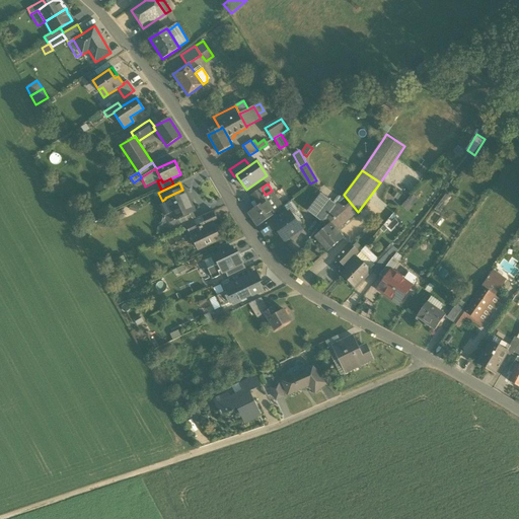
[(250,195),(254,201),(265,194),(262,188),(250,195)]
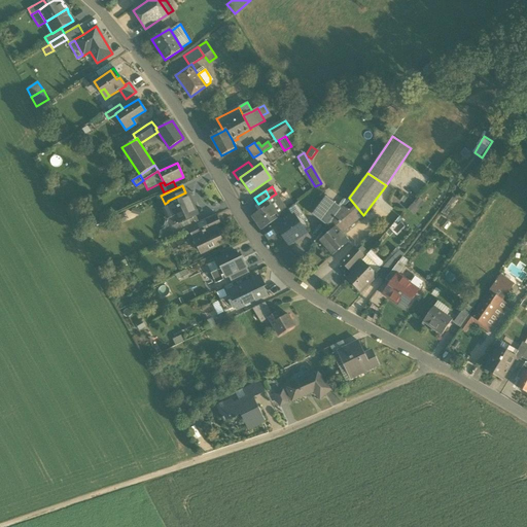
[(168,201),(168,202),(172,211),(171,212),(176,223),(176,224),(196,215),(197,214),(192,205),(190,205),(185,192),(168,201)]
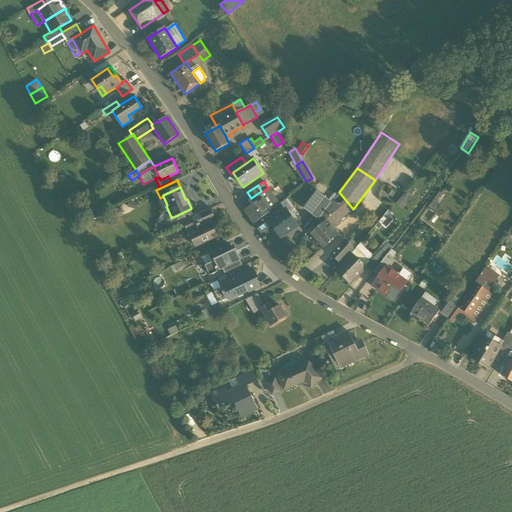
[(279,204),(268,188),(262,192),(261,191),(251,198),(255,204),(251,206),(245,210),(253,222),(264,214),(279,204)]
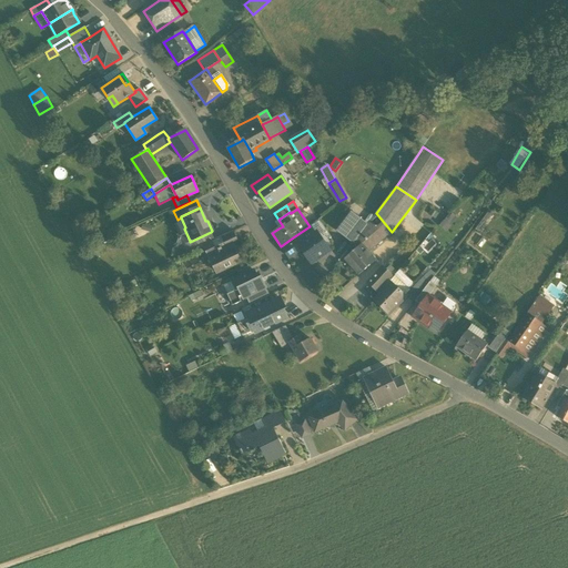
[(310,210),(304,213),(308,220),(314,216),(310,210)]
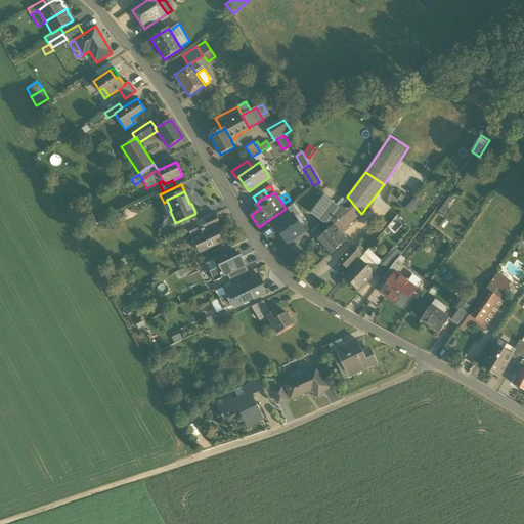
[(170,224),(175,222),(170,211),(171,210),(167,201),(164,203),(160,194),(157,195),(168,220),(170,224)]
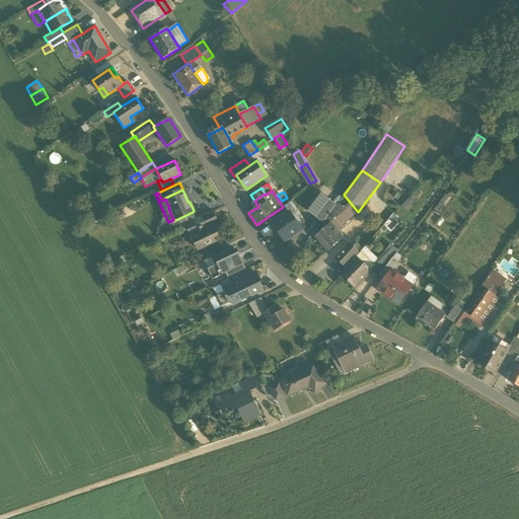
[(409,211),(419,199),(413,194),(402,206),(409,211)]
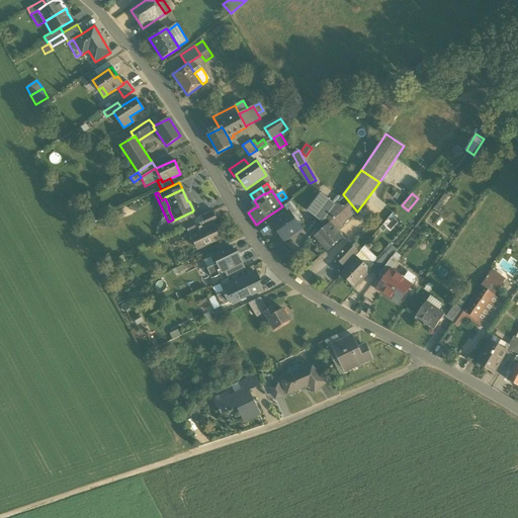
[(308,210),(322,222),(325,218),(335,205),(320,194),(308,210)]
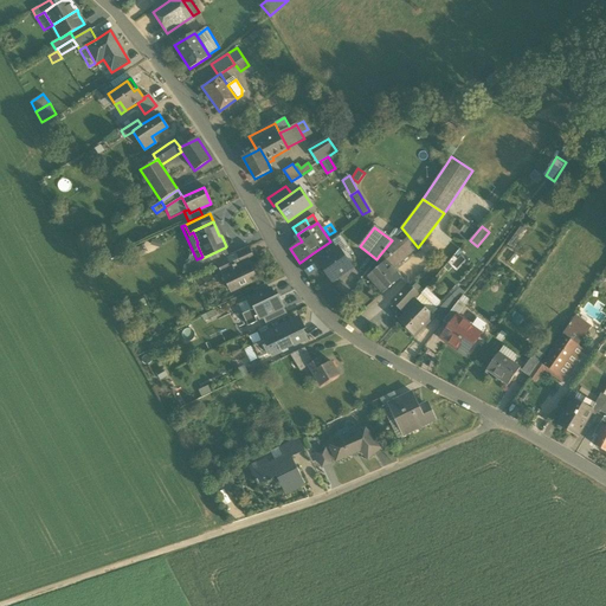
[(393,269),(418,247),(401,227),(392,240),(380,255),(386,260),(393,269)]
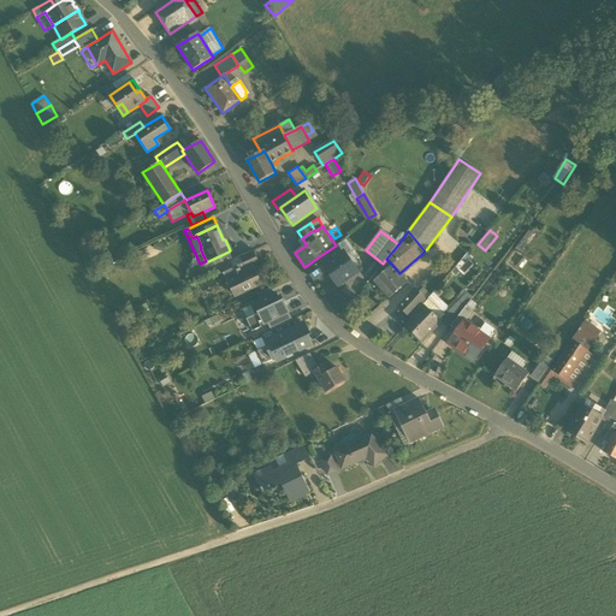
[(345,238),(336,246),(342,254),(344,253),(351,264),(360,258),(345,238)]
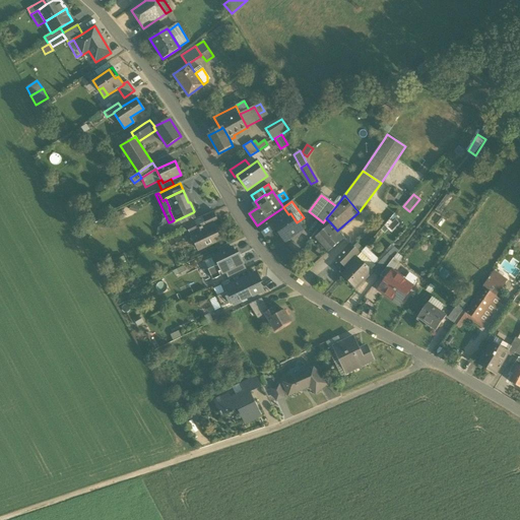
[(288,214),(283,207),(268,217),(276,229),(278,228),(280,231),(278,233),(285,242),(302,230),(297,222),(290,213),(288,214)]
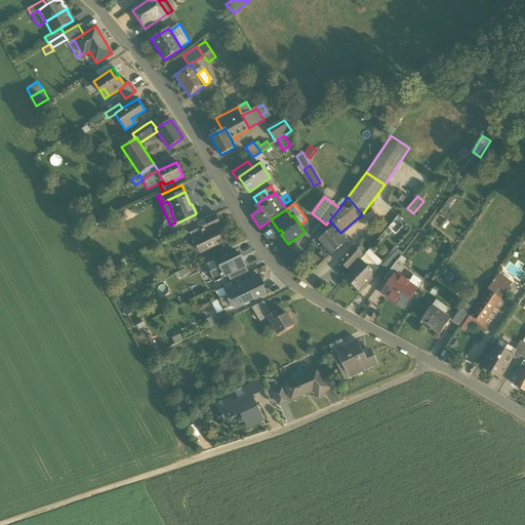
[(204,218),(207,225),(213,223),(218,219),(215,213),(204,218)]
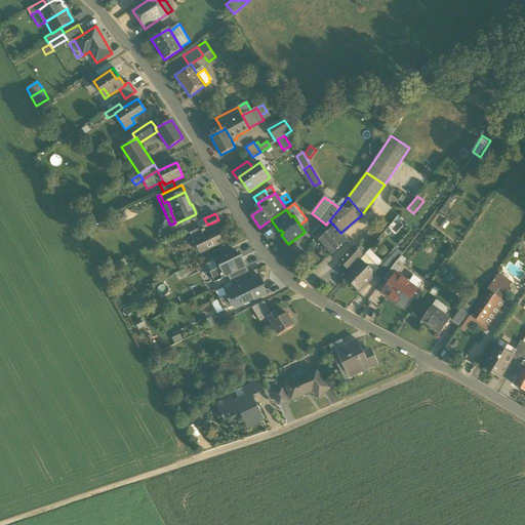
[(158,233),(161,239),(188,227),(198,221),(195,214),(175,224),(175,223),(170,225),(168,220),(165,221),(164,225),(165,227),(159,230),(158,233)]
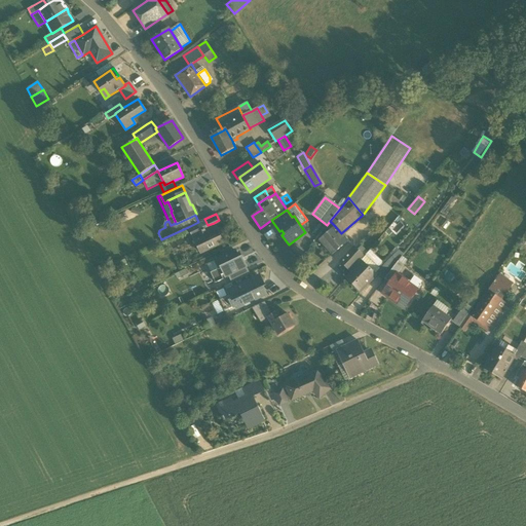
[(188,227),(192,236),(202,231),(204,230),(210,228),(208,225),(204,219),(198,222),(188,227)]
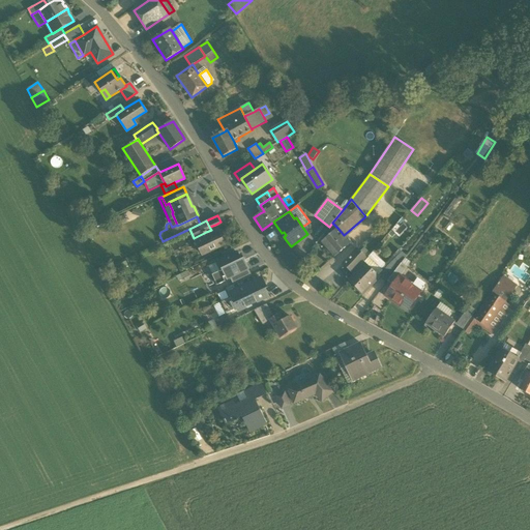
[(282,233),(273,222),(262,230),(270,241),(282,233)]
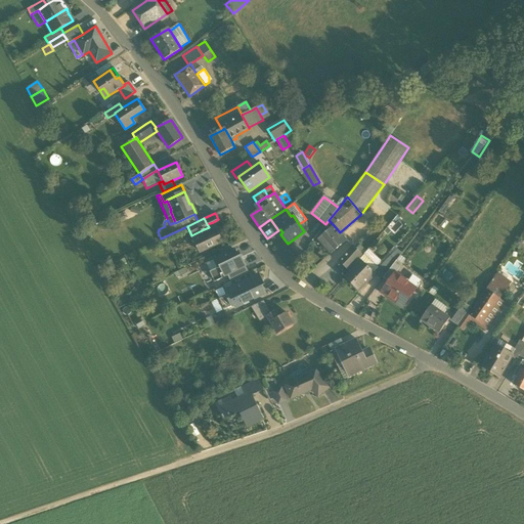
[(191,235),(200,253),(222,242),(219,235),(218,236),(216,232),(217,232),(213,222),(207,224),(209,227),(204,229),(202,230),(191,235)]
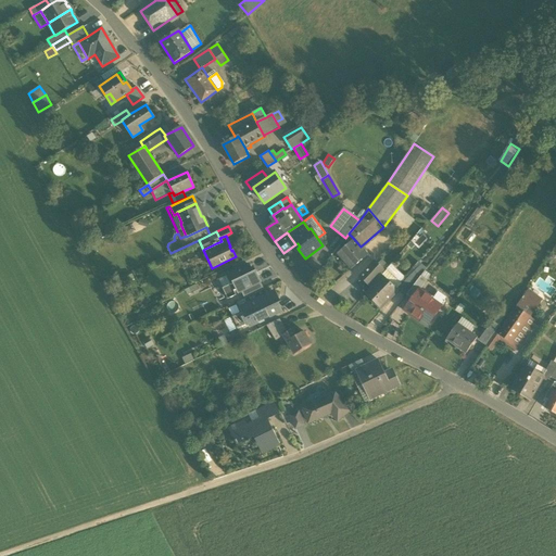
[(338,253),(351,269),(367,254),(361,247),(354,239),(350,242),(338,253)]
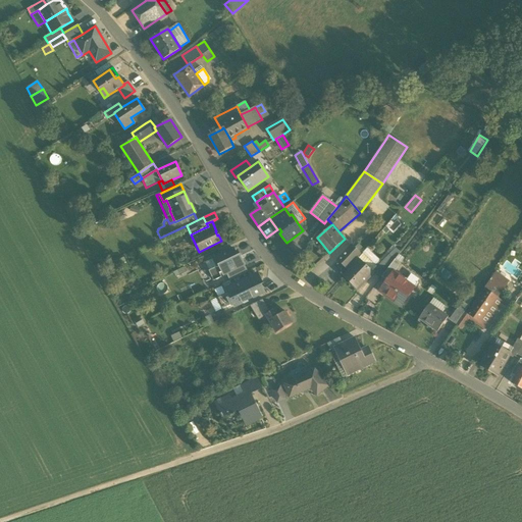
[(220,255),(231,250),(228,244),(217,250),(220,255)]
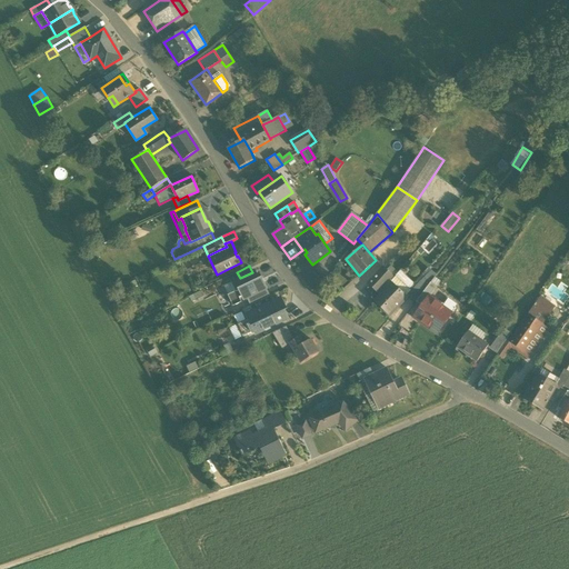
[(368,282),(378,292),(392,277),(382,267),(368,282)]
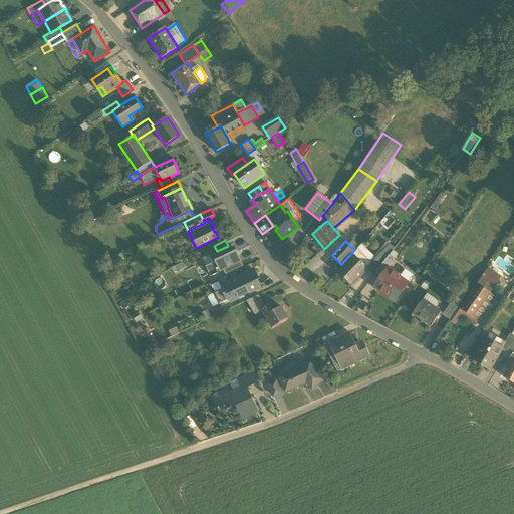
[(387,242),(377,253),(386,259),(389,256),(395,248),(387,242)]
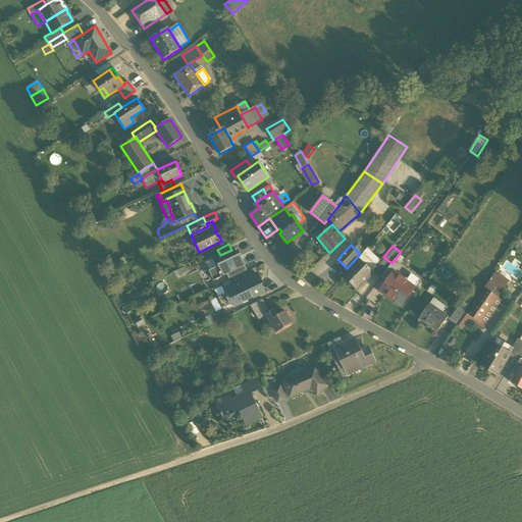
[(239,260),(238,257),(233,249),(231,250),(220,255),(213,258),(217,267),(220,266),(222,271),(224,275),(226,273),(244,265),(245,265),(242,259),(239,260)]
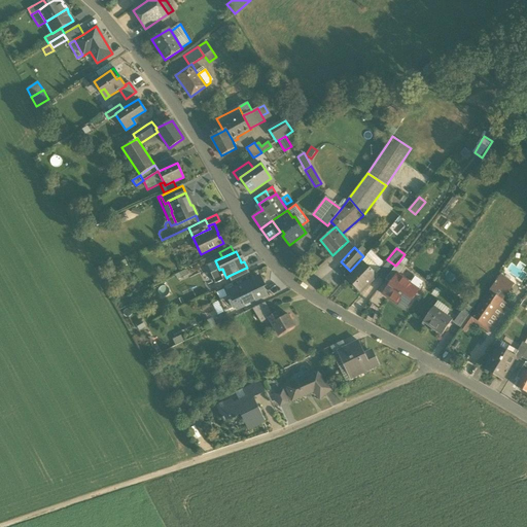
[(371,251),(361,261),(376,275),(378,273),(377,273),(384,264),(371,251)]
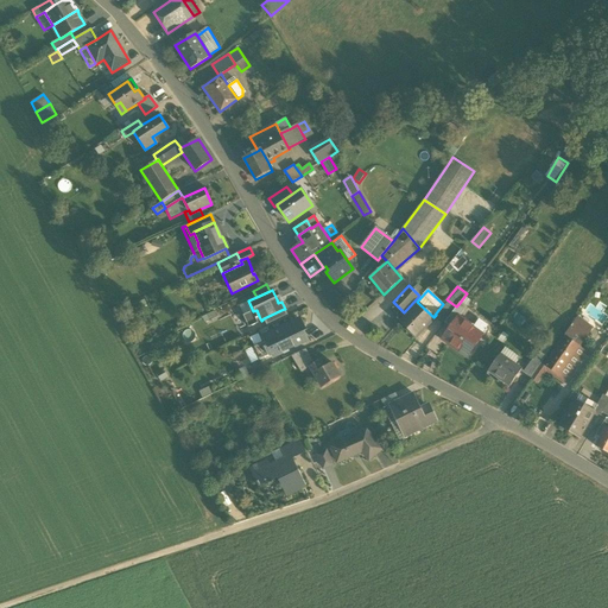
[(436,315),(444,322),(456,306),(447,299),(443,304),(435,315),(436,315)]
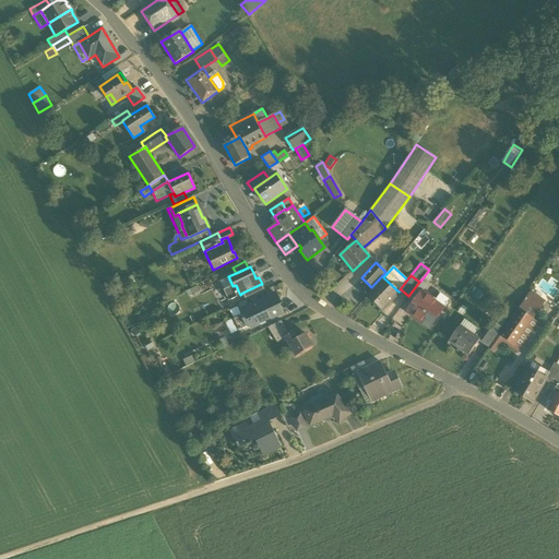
[(233,286),(228,276),(219,281),(224,290),(233,286)]
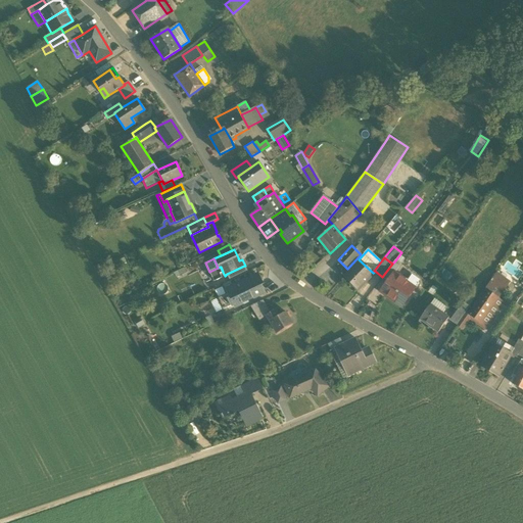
[(350,283),(358,289),(373,273),(359,259),(348,272),(344,277),(350,283)]
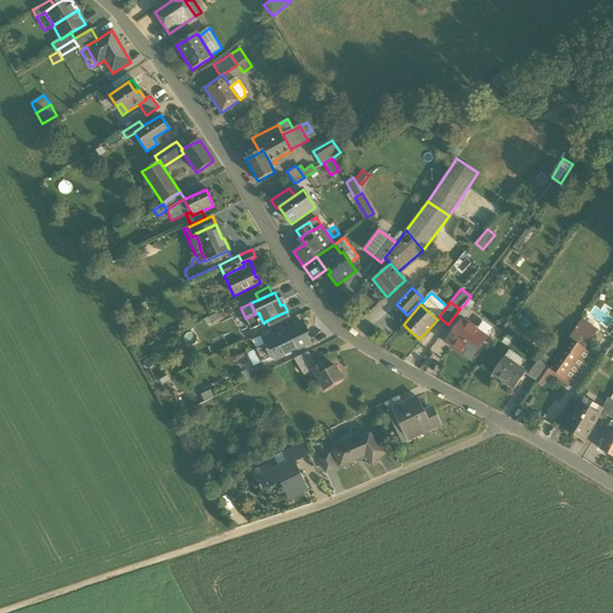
[(463,305),(460,309),(448,325),(454,328),(460,320),(469,309),(463,305)]
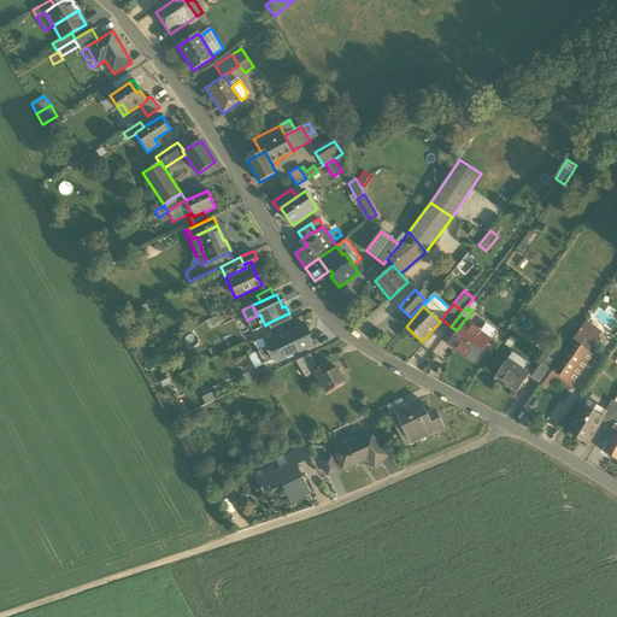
[(292,322),(288,313),(268,323),(271,331),(292,322)]
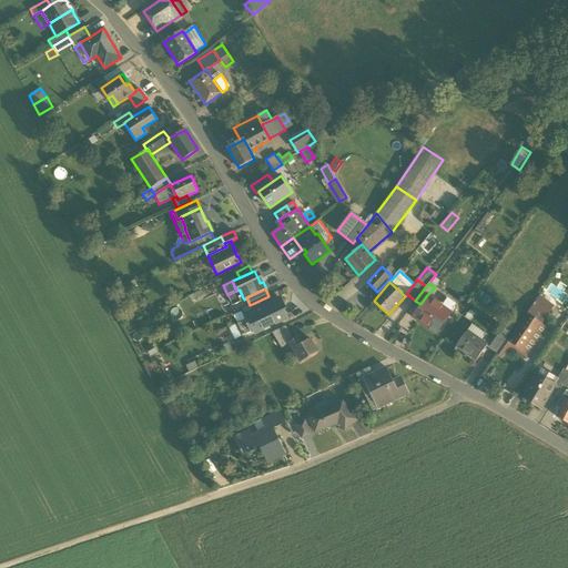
[(201,290),(189,296),(191,302),(203,296),(201,290)]
